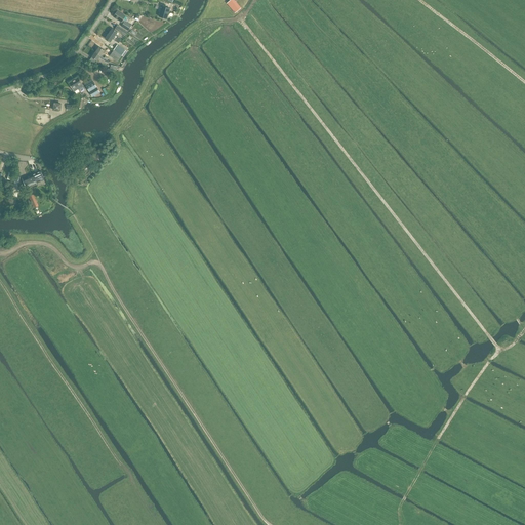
[(233,0),(230,0),(227,4),(233,10),(235,13),(240,8),(239,6),(233,0)]
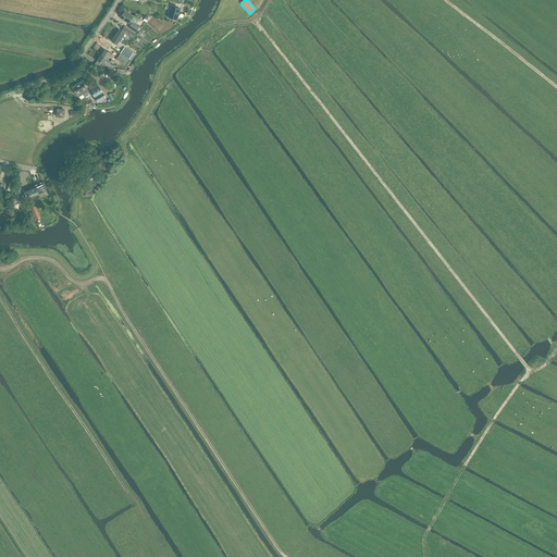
[(169,17),(177,20),(181,9),(172,5),(169,17)]
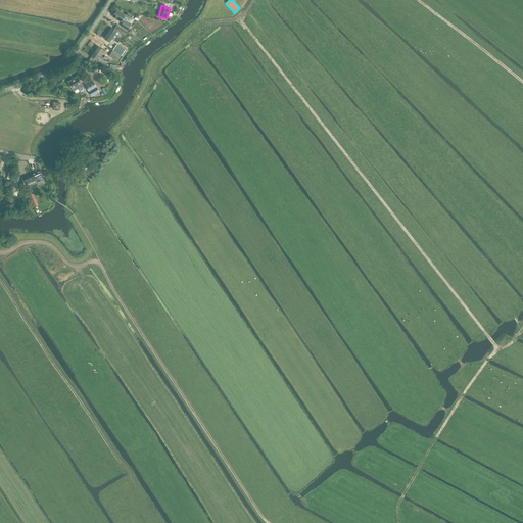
[(116,11),(112,16),(123,24),(121,27),(128,31),(131,26),(125,21),(125,20),(123,19),(125,16),(116,11)]
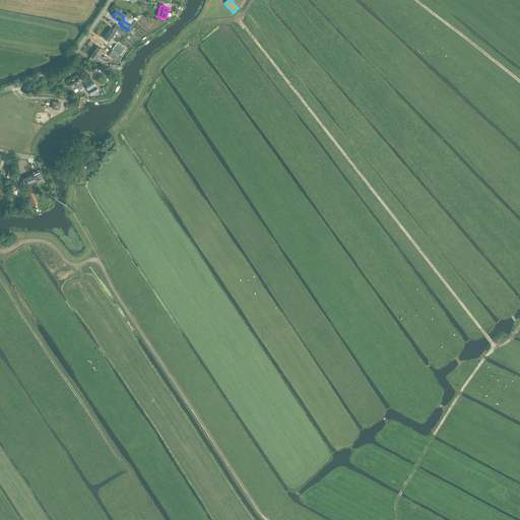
[(116,25),(114,28),(120,33),(124,36),(126,33),(122,29),(116,25)]
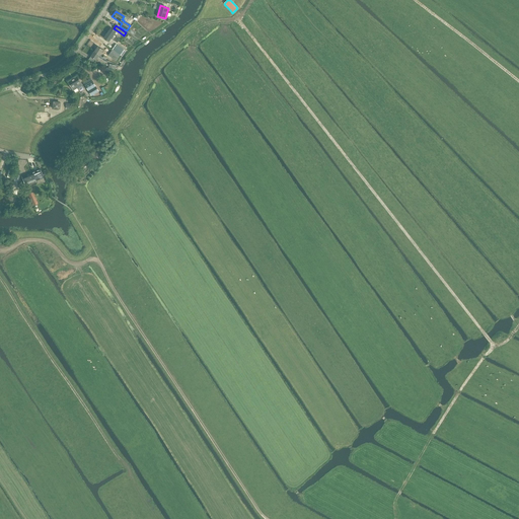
[(110,27),(106,32),(119,41),(120,39),(114,34),(116,31),(110,27)]
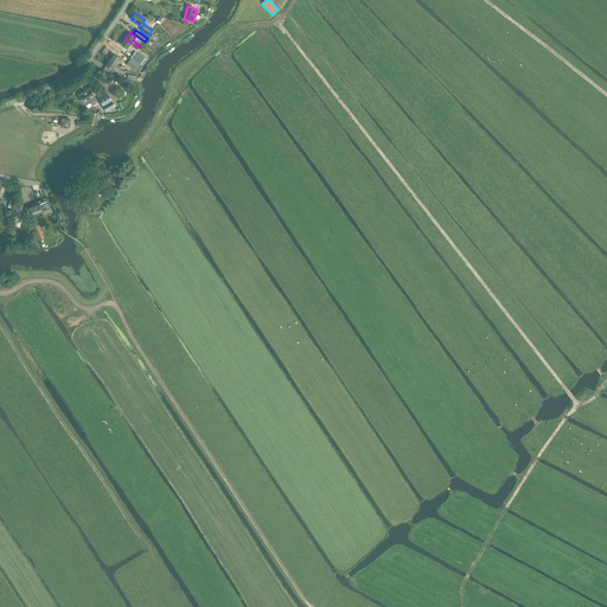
[(139,48),(125,38),(121,44),(127,49),(129,45),(136,50),(139,48)]
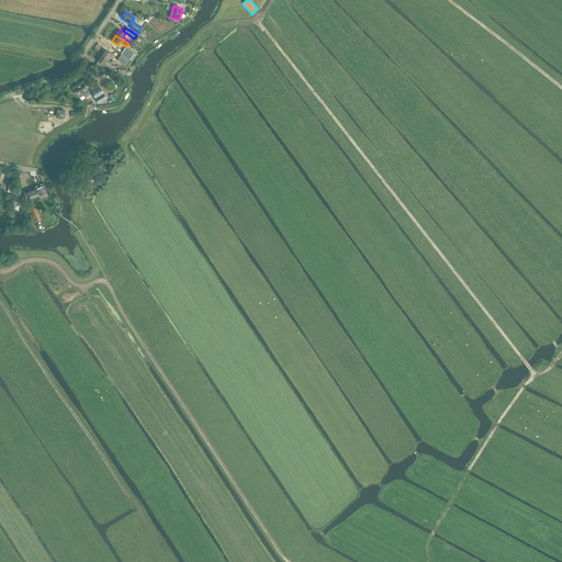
[(125,48),(122,54),(130,60),(134,54),(125,48)]
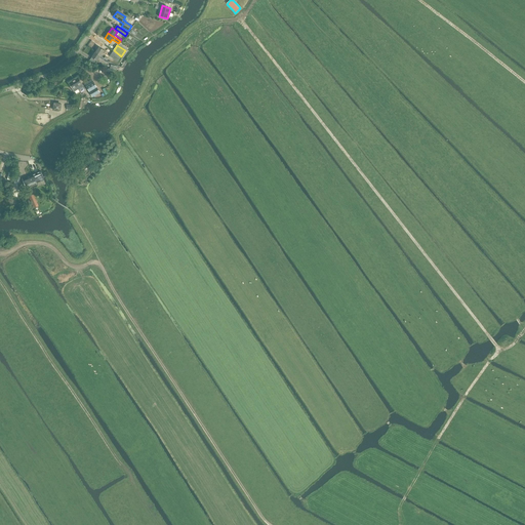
[(98,47),(94,52),(101,55),(104,50),(98,47)]
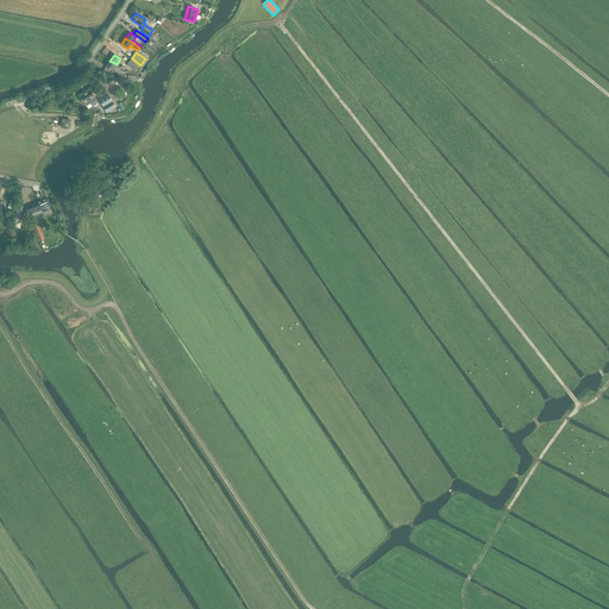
[(131,58),(126,66),(136,71),(140,66),(131,58)]
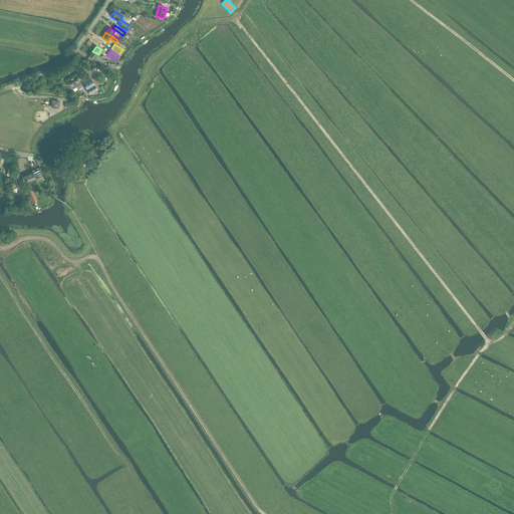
[(92,51),(89,56),(94,59),(97,56),(103,60),(104,59),(101,57),(98,54),(92,51)]
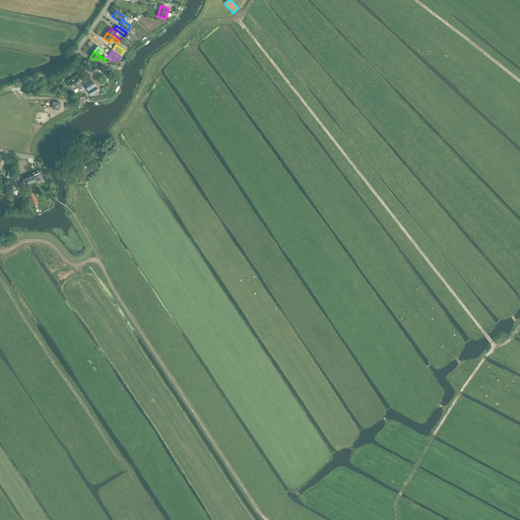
[(77,76),(68,82),(73,91),(73,90),(75,93),(79,90),(78,89),(77,88),(82,85),(82,84),(77,76)]
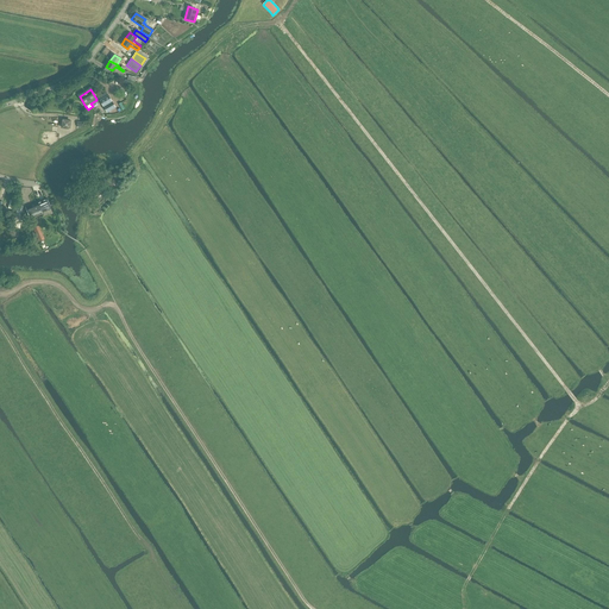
[(107,113),(115,107),(108,95),(100,100),(107,113)]
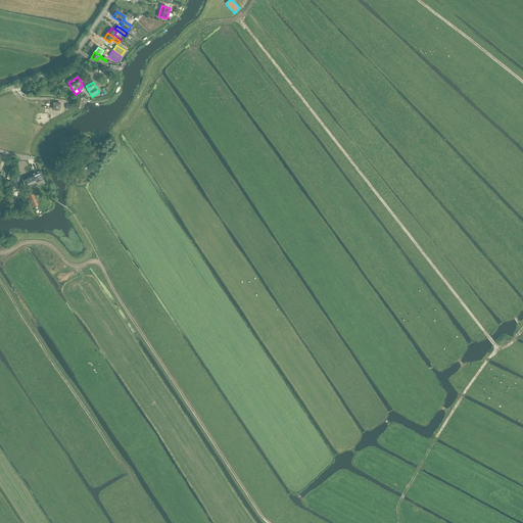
[(52,102),(51,110),(59,111),(60,103),(52,102)]
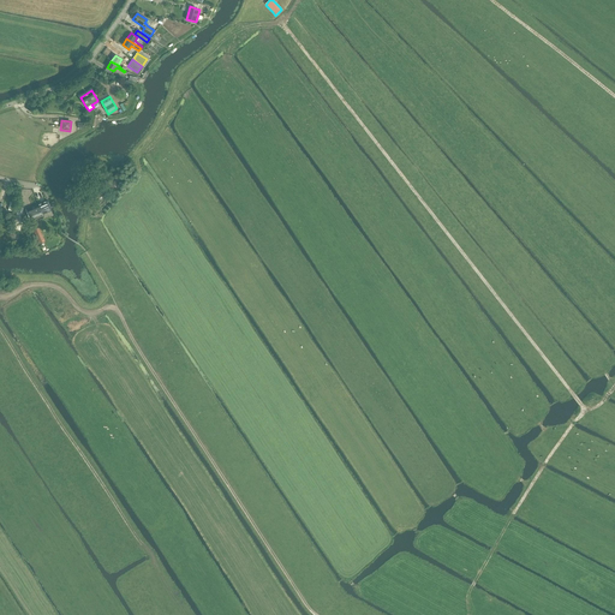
[(109,180),(105,185),(111,190),(114,186),(115,185),(109,180)]
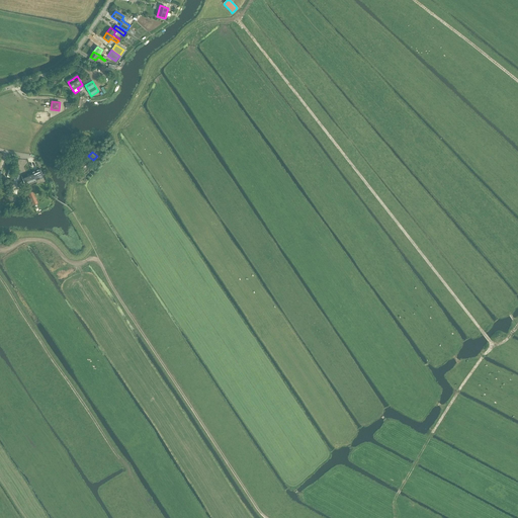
[(39,169),(31,172),(34,179),(42,175),(39,169)]
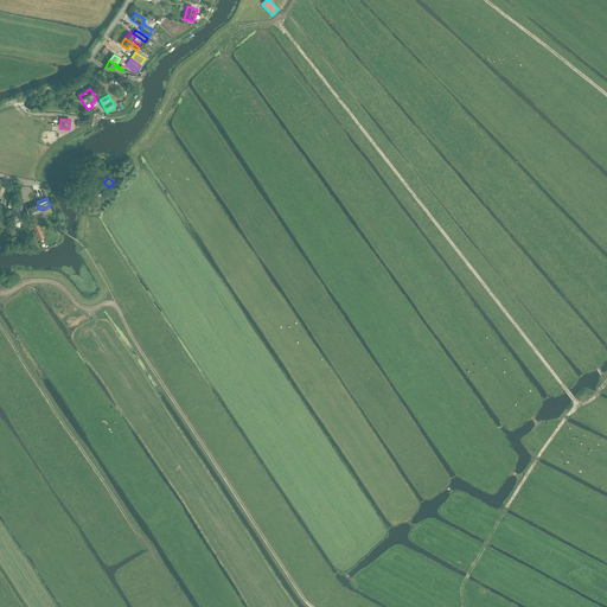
[(37,202),(25,206),(29,215),(31,218),(42,213),(42,212),(40,210),(37,202)]
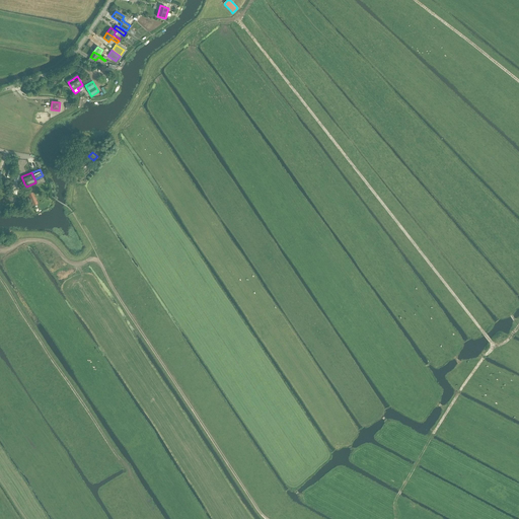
[(38,204),(32,193),(27,195),(32,206),(38,204)]
